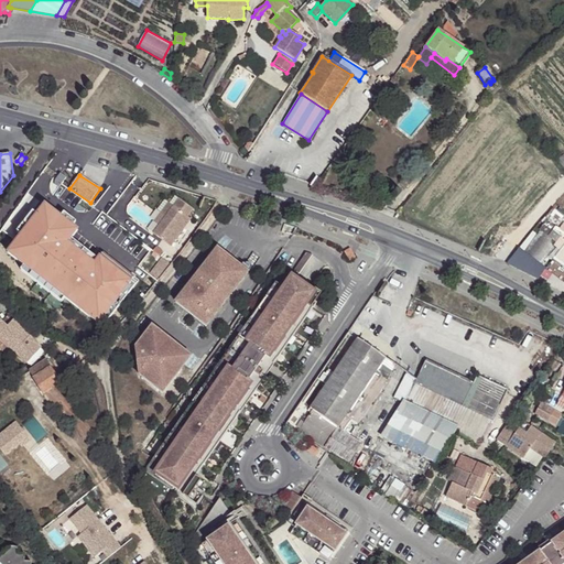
[(165,217),(179,199),(175,196),(170,204),(164,201),(158,210),(161,213),(165,217)]
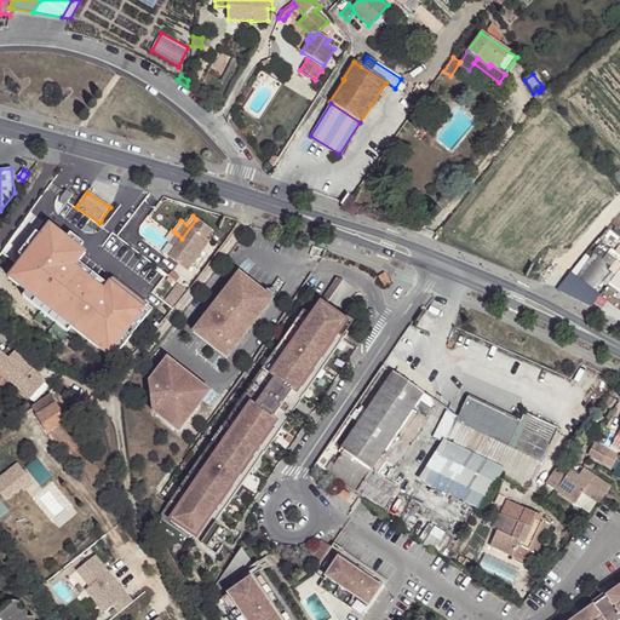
[(174,248),(168,257),(188,271),(210,241),(206,239),(212,230),(196,219),(182,239),(174,248)]
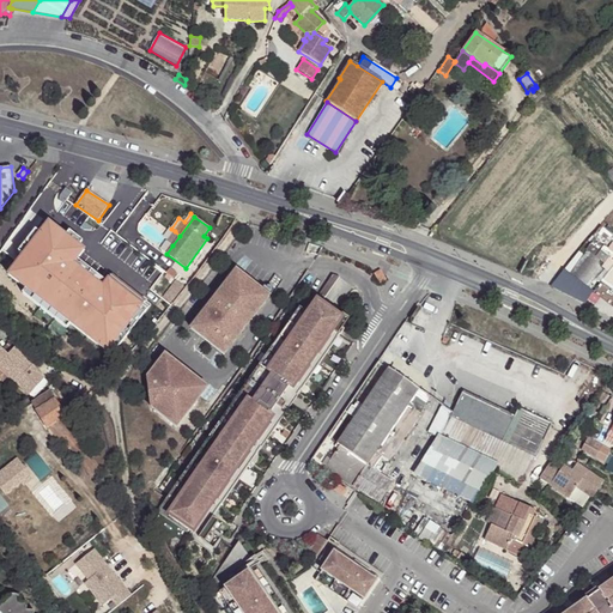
[(38,219),(24,238),(32,244),(23,258),(44,272),(65,243),(58,238),(50,234),(54,230),(44,224),(42,220),(41,219),(38,219)]
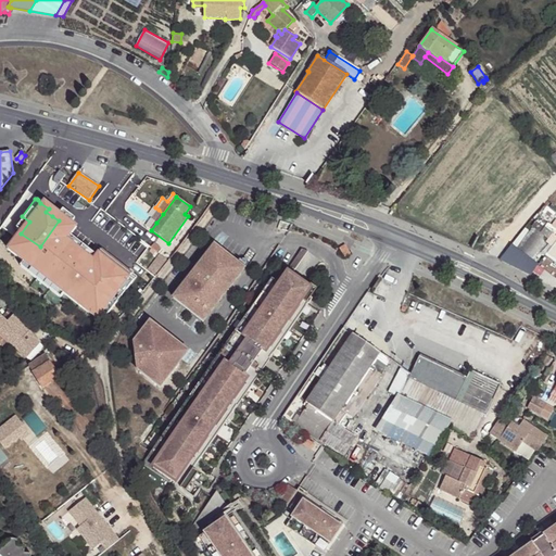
[(159,210),(152,219),(156,223),(163,214),(159,210)]
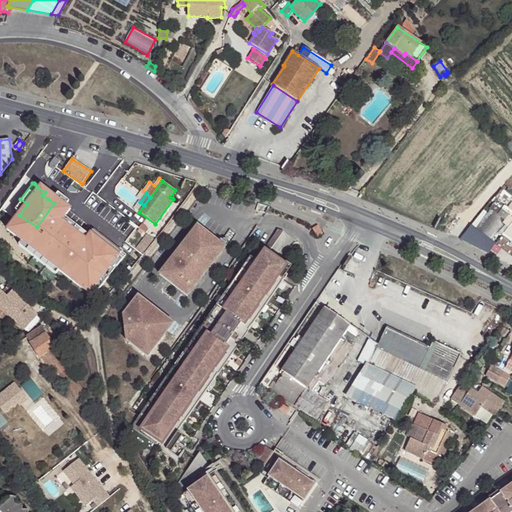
[(56,205),(54,203),(37,227),(39,228),(56,205)]
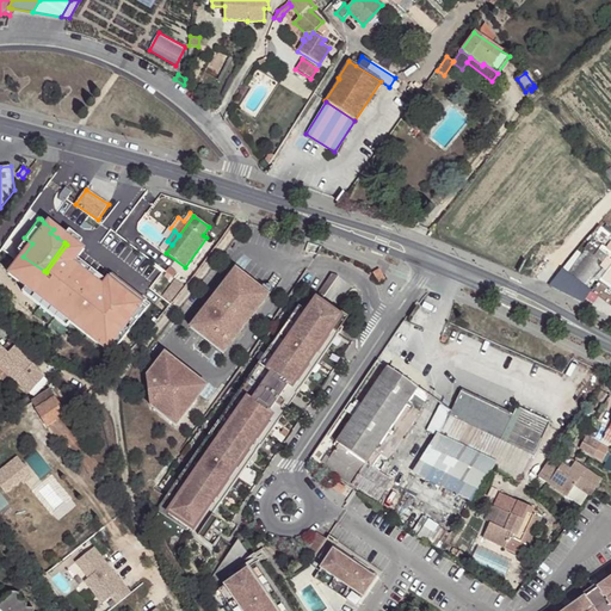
[(91,255),(97,260),(106,247),(100,244),(100,245),(98,242),(91,255)]
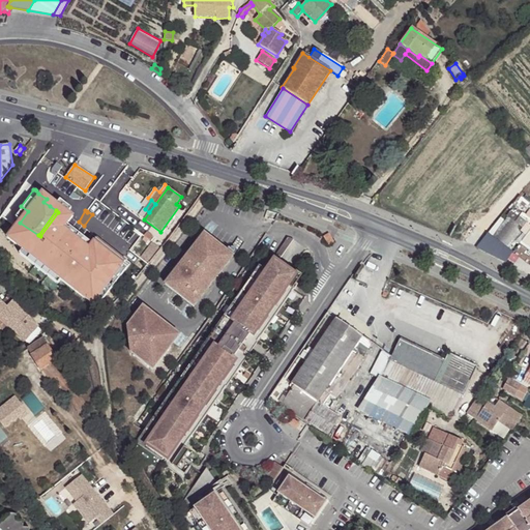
[(529,226),(510,211),(492,238),(491,237),(483,246),(486,248),(492,242),(508,255),(510,252),(509,251),(522,233),(524,233),(524,239),(520,244),(529,252),(529,226)]
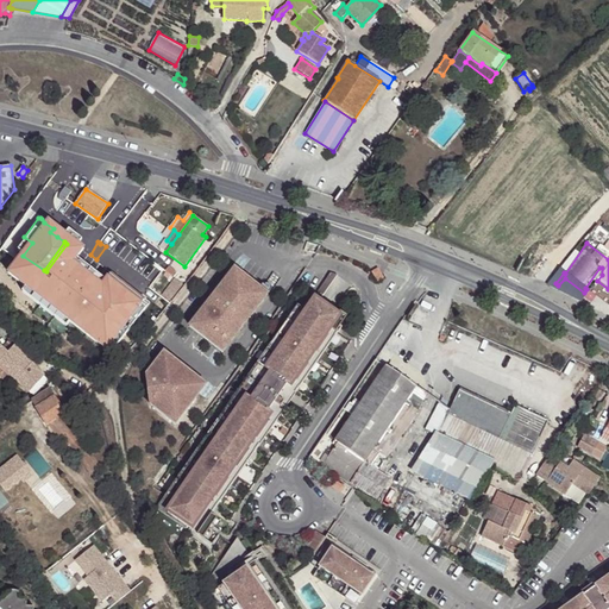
[(4,246),(0,251),(0,274),(16,255),(4,246)]
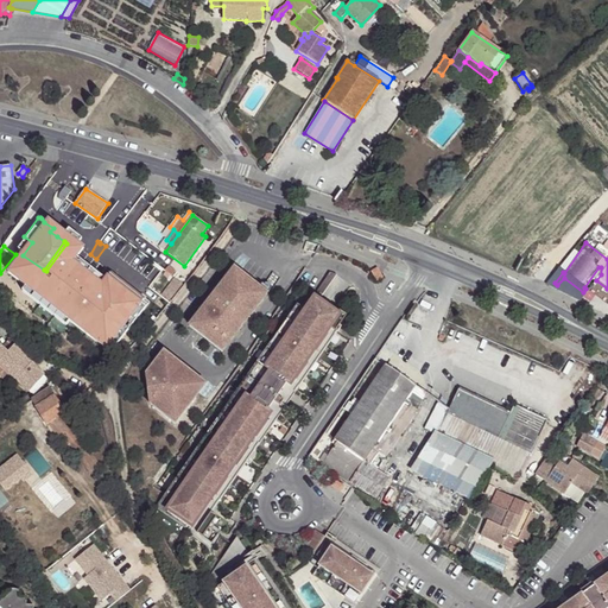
[(170,266),(165,271),(171,276),(175,271),(170,266)]
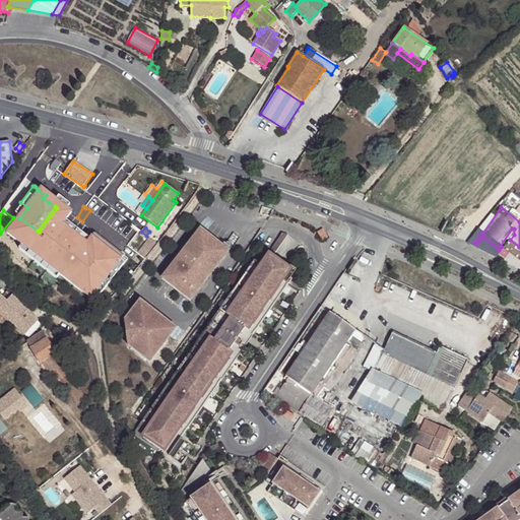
[(201,230),(161,279),(190,302),(229,252),(201,230)]
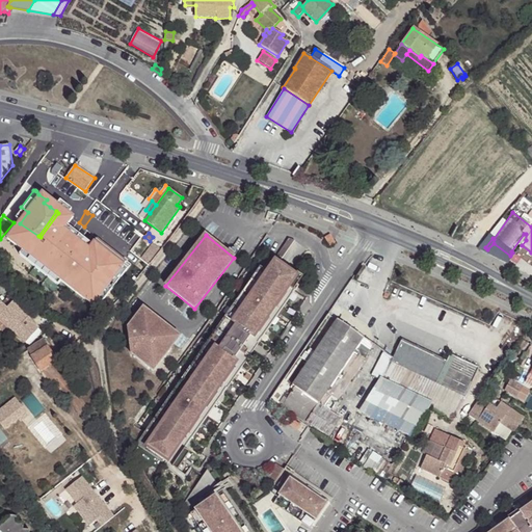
[(329,235),(324,238),(329,246),(335,244),(329,235)]
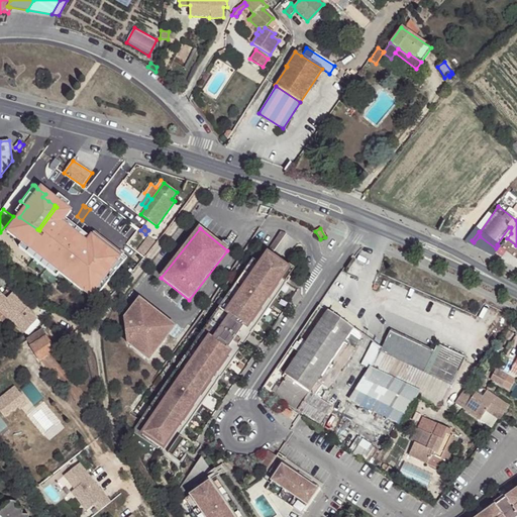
[(287,234),(281,230),(275,239),(269,247),(275,251),(287,234)]
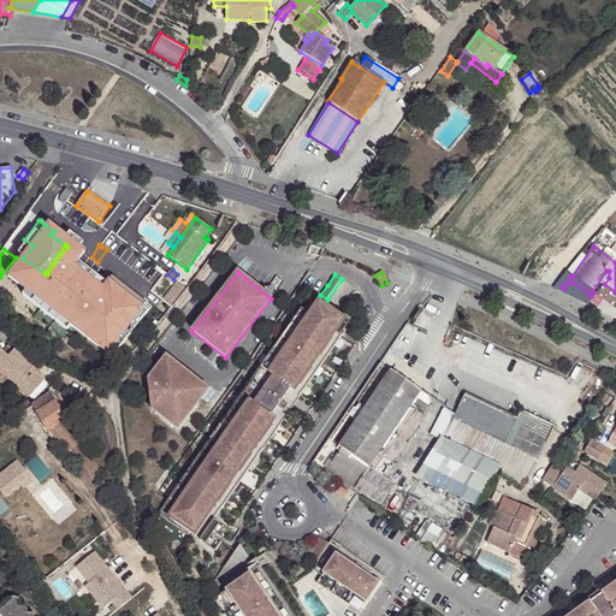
[(113,282),(95,306),(123,327),(138,308),(128,300),(130,295),(113,282)]
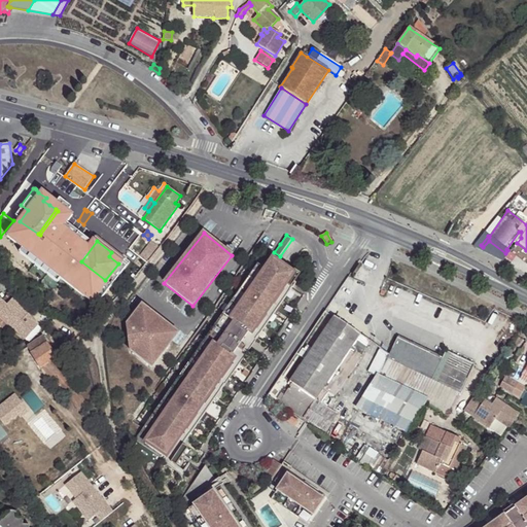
[(157,247),(151,242),(140,255),(146,260),(157,247)]
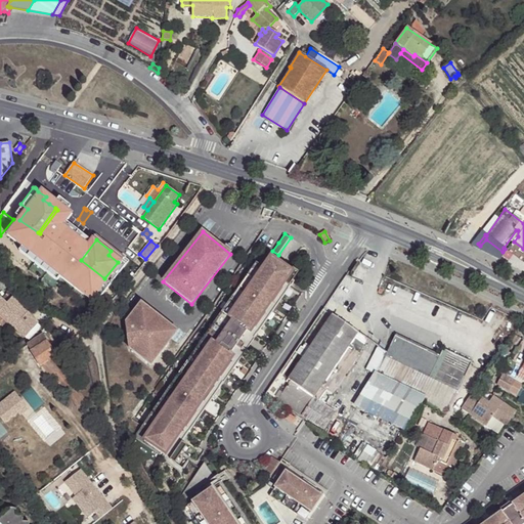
[(64,247),(54,261),(68,270),(78,257),(64,247)]
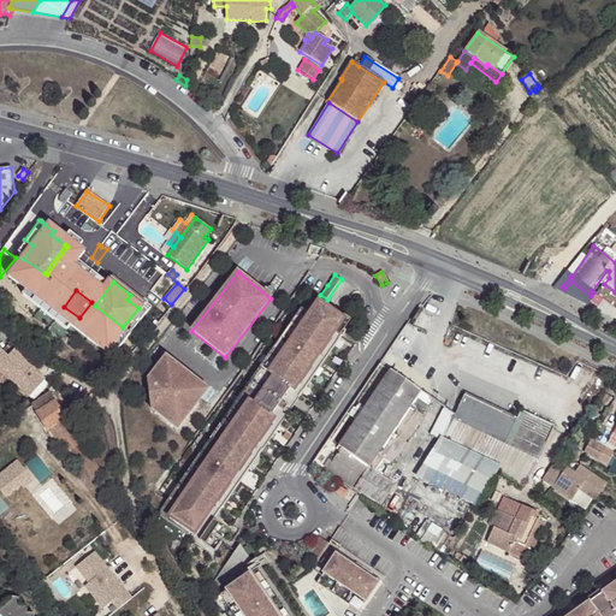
[(128,300),(138,308),(142,303),(130,295),(128,300)]
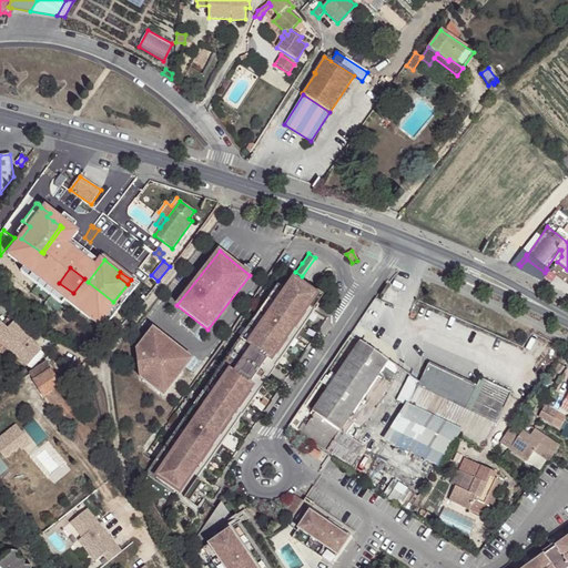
[(155,460),(146,473),(190,503),(202,484),(196,480),(267,378),(277,365),(324,298),(286,272),(240,340),(231,352),(155,460)]
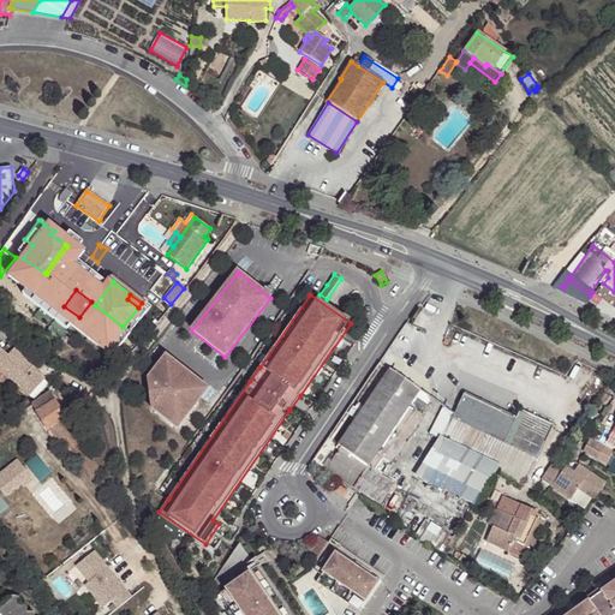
[(129,357),(137,347),(129,339),(120,350),(129,357)]
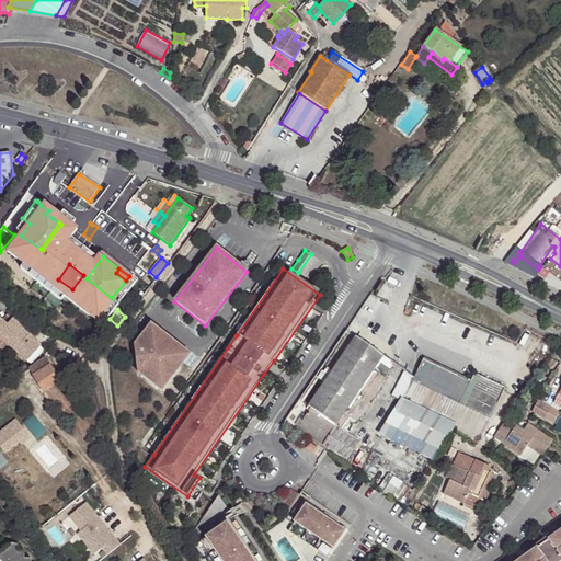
[(3,322),(8,325),(13,319),(10,315),(3,322)]
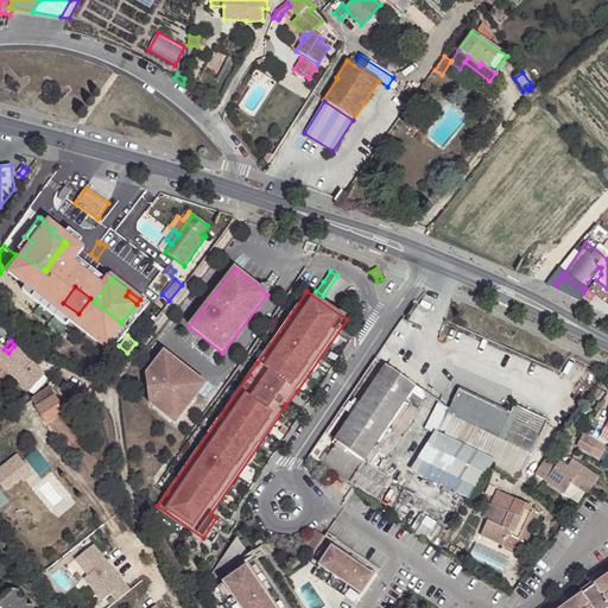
[(8,353),(0,363),(0,366),(11,375),(27,391),(33,396),(49,379),(43,374),(14,346),(8,353)]
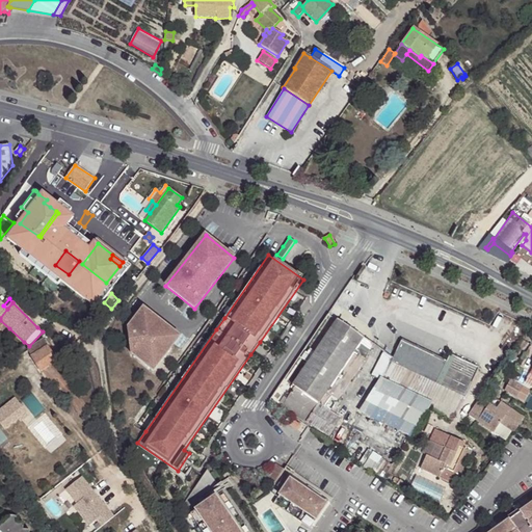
[(153,371),(180,337),(143,308),(128,327),(131,354),(153,371)]
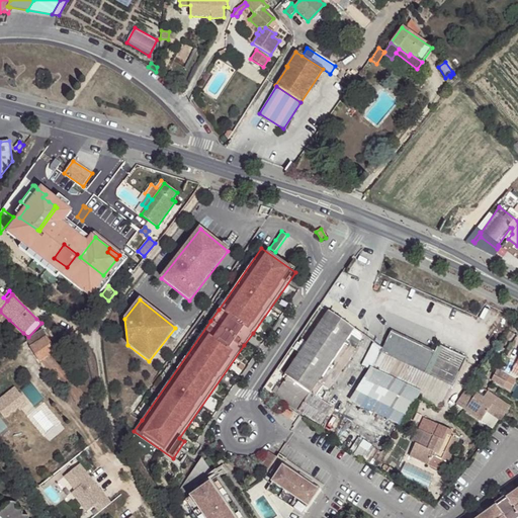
[(0,312),(0,320),(4,324),(9,320),(0,312)]
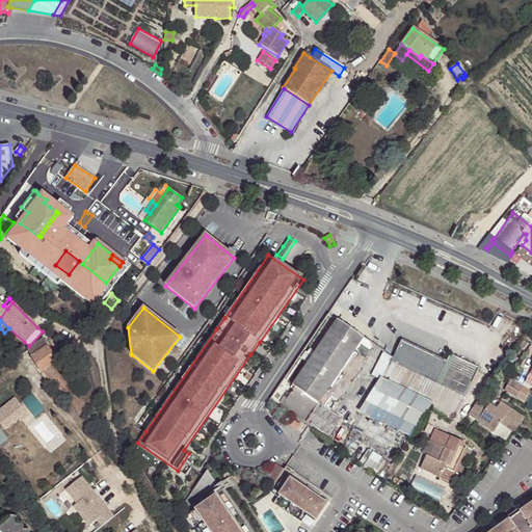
[(309,363),(293,386),(295,387),(319,403),(324,407),(333,396),(326,392),(330,387),(341,394),(358,369),(373,344),(337,320),(315,352),(310,349),(303,358),(309,363)]
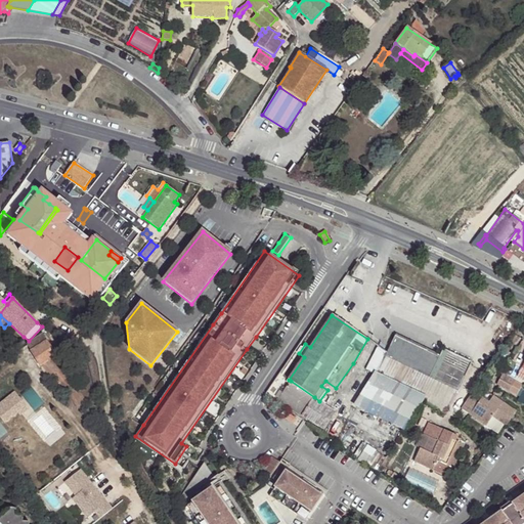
[(39,365),(43,364),(56,386),(62,381),(80,407),(87,402),(57,356),(47,341),(43,335),(27,345),(31,351),(39,365)]
